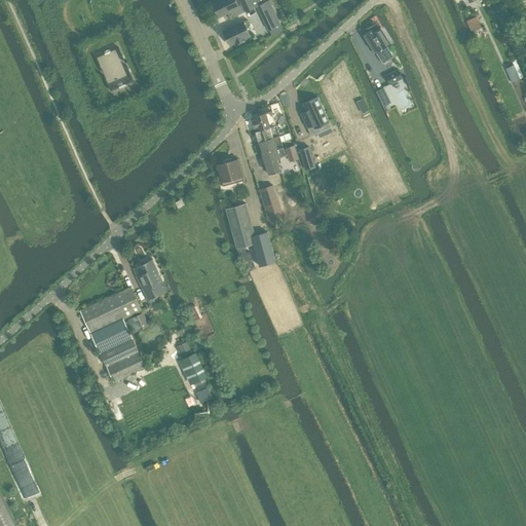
[(238,14),(257,6),(269,0),(268,0),(216,0),(212,2),(214,6),(211,7),(215,14),(217,13),(219,17),(236,9),(238,14)]
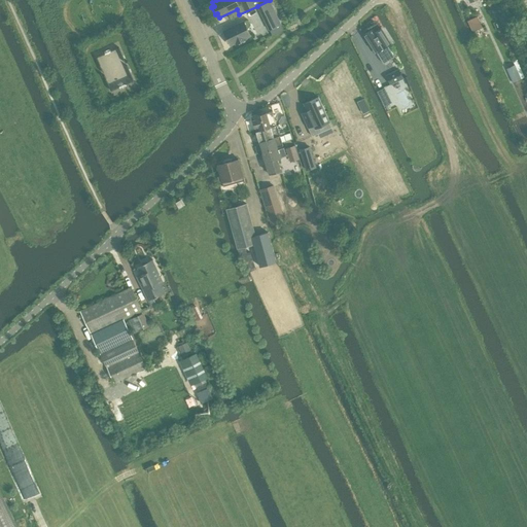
[(269,0),(270,0),(257,6),(269,31),(270,30),(272,36),(284,30),(281,25),(269,0)]
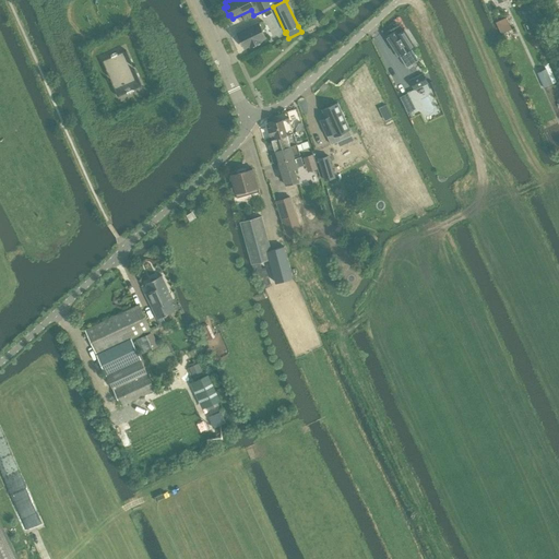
[(502,34),(512,30),(507,18),(497,22),(502,34)]
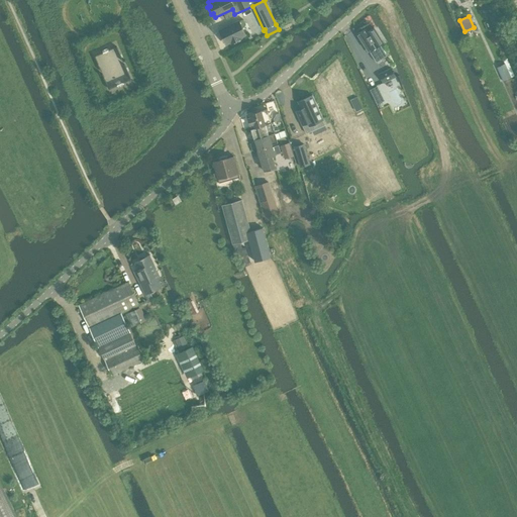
[(246,24),(244,19),(239,21),(220,30),(226,43),(232,41),(232,42),(241,38),(241,36),(246,34),(242,27),(245,24),(246,24)]
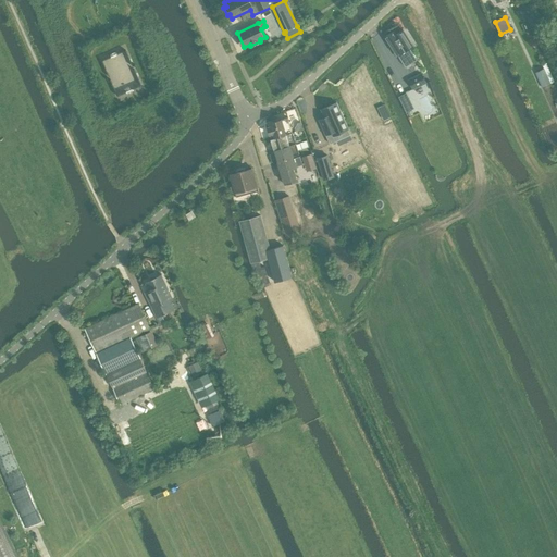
[(417,60),(410,49),(413,46),(403,29),(396,34),(394,32),(385,37),(397,57),(398,57),(406,67),(417,60)]
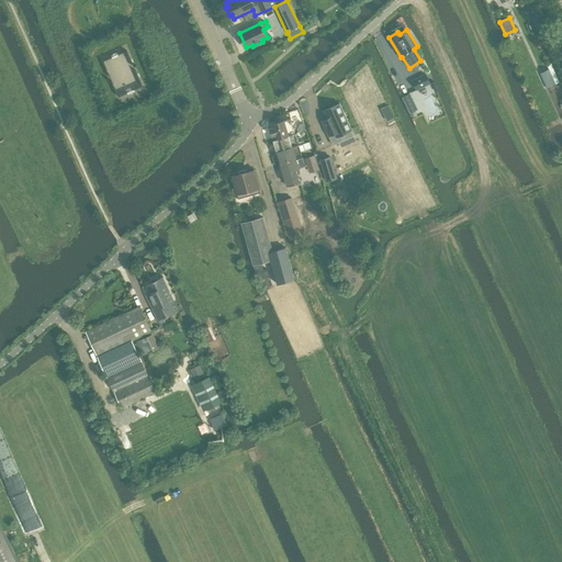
[(547,88),(555,85),(549,69),(540,74),(547,88)]
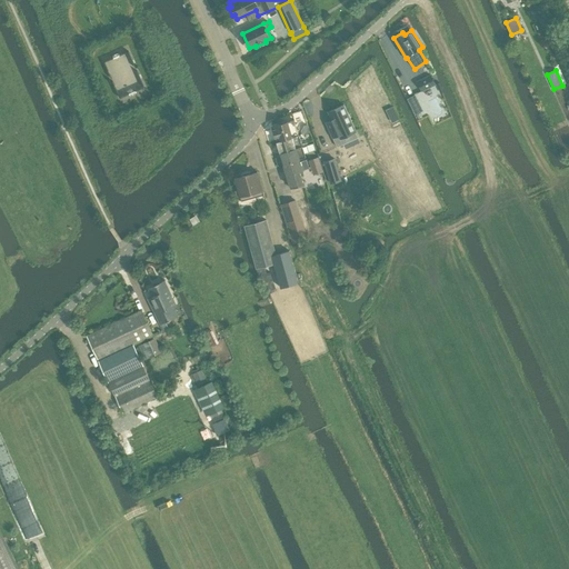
[(422,91),(435,85),(430,76),(418,82),(422,91)]
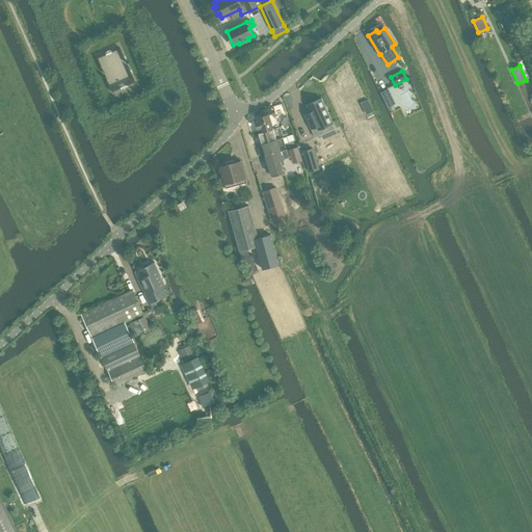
[(304,115),(315,137),(335,129),(331,123),(333,123),(321,99),(307,105),(310,112),(304,115)]
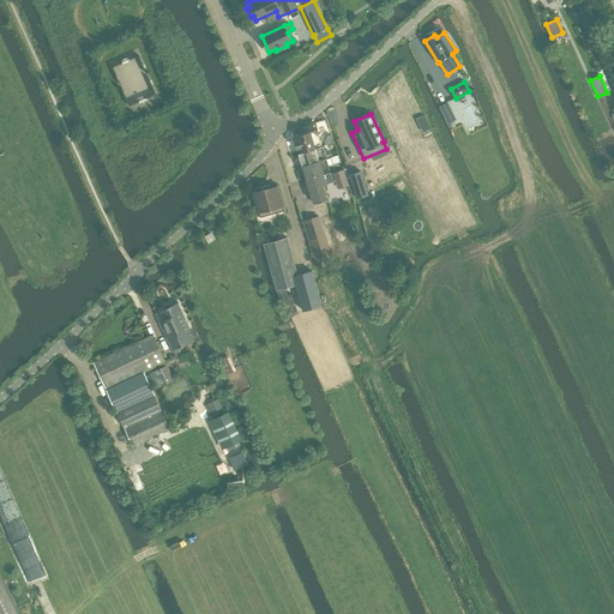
[(423,115),(416,119),(423,133),(431,128),(423,115)]
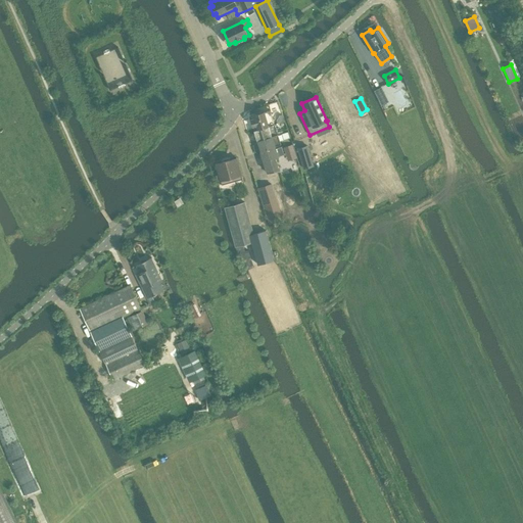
[(271,110),(250,116),(254,131),(275,125),(271,110)]
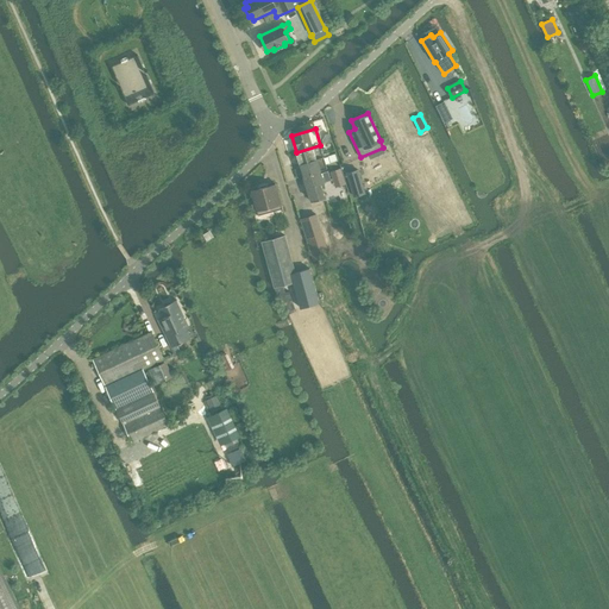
[(320,145),(296,152),(300,164),(324,157),(320,145)]
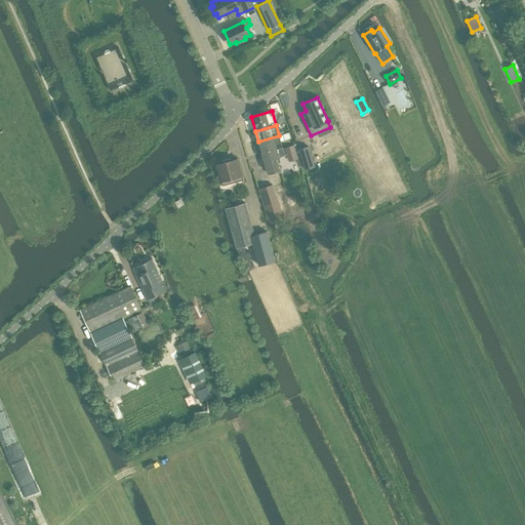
[(279,135),(258,142),(261,152),(277,147),(282,146),(279,135)]
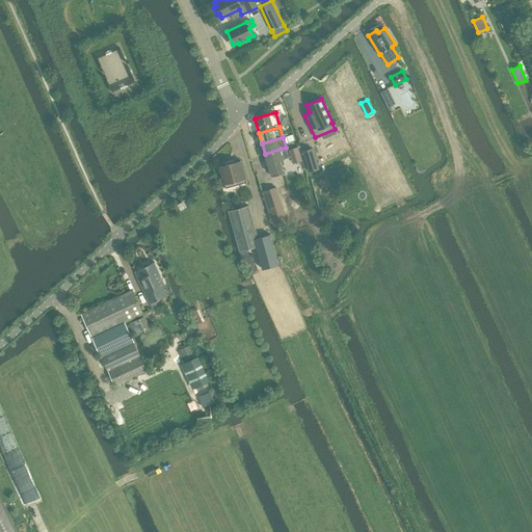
[(292,163),(301,160),(298,147),(289,150),(292,163)]
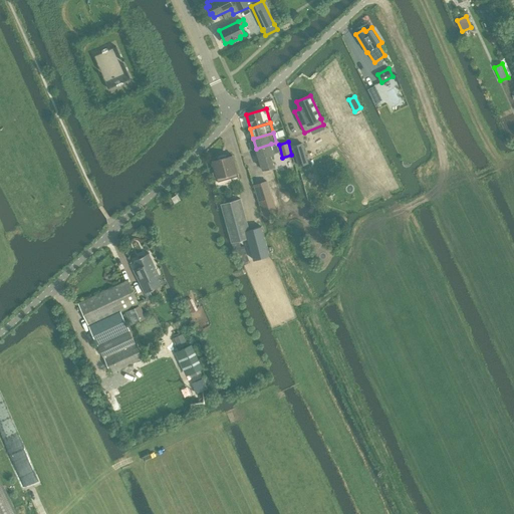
[(256,151),(255,152),(257,156),(258,157),(259,157),(263,170),(274,167),(271,155),(279,153),(277,145),(276,143),(271,144),(256,149),(257,151),(256,151)]
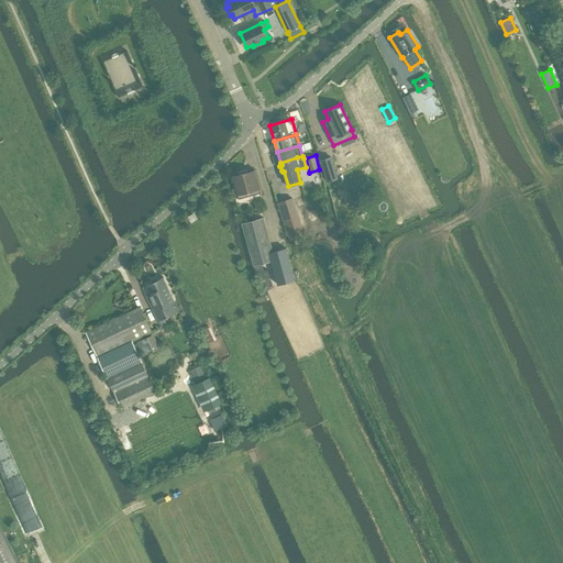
[(331,156),(320,159),(327,181),(338,178),(331,156)]
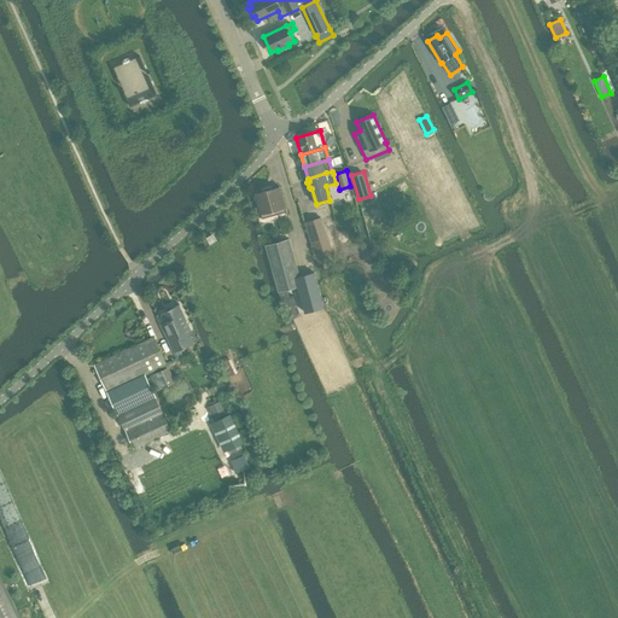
[(280,187),(278,185),(274,186),(273,188),(264,191),(262,190),(257,191),(257,193),(256,193),(260,207),(258,207),(260,213),(261,213),(263,219),(287,211),(281,186),(280,187)]
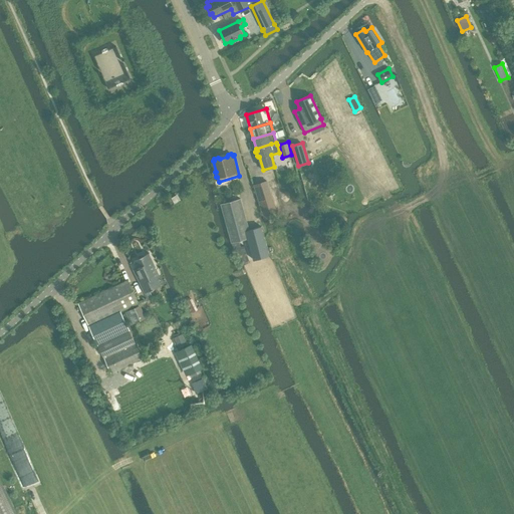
[(307,177),(308,195),(321,194),(320,176),(307,177)]
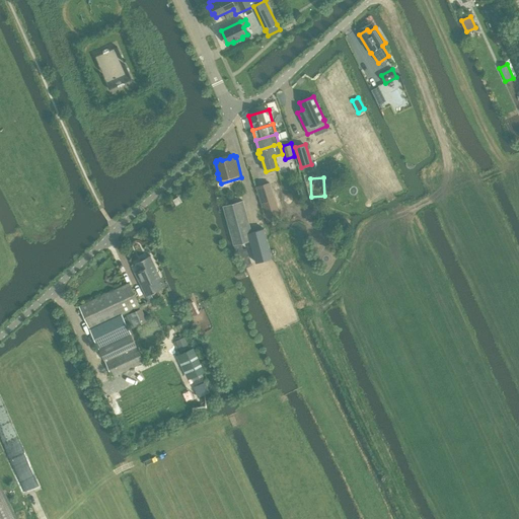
[(255,188),(267,222),(280,218),(270,183),(255,188)]
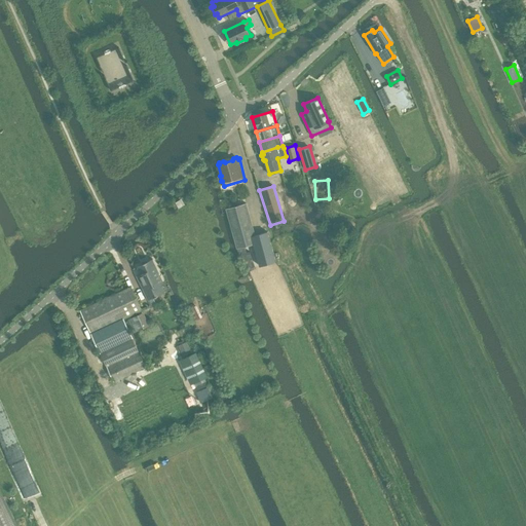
[(247,203),(226,209),(237,249),(245,247),(254,243),(260,266),(275,261),(266,232),(255,235),(247,203)]
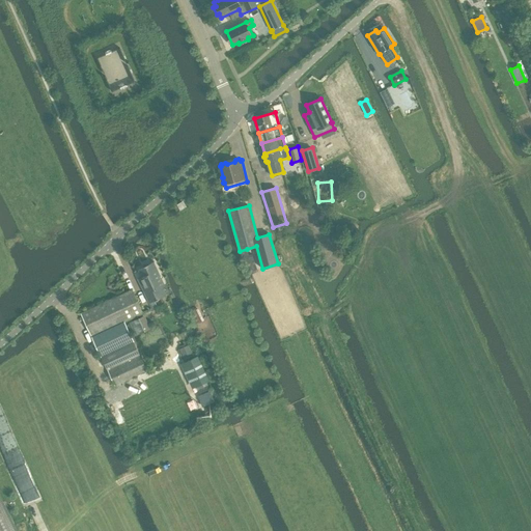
[(247,249),(240,251),(242,258),(244,257),(245,262),(250,275),(256,272),(252,259),(250,254),(249,254),(247,249)]
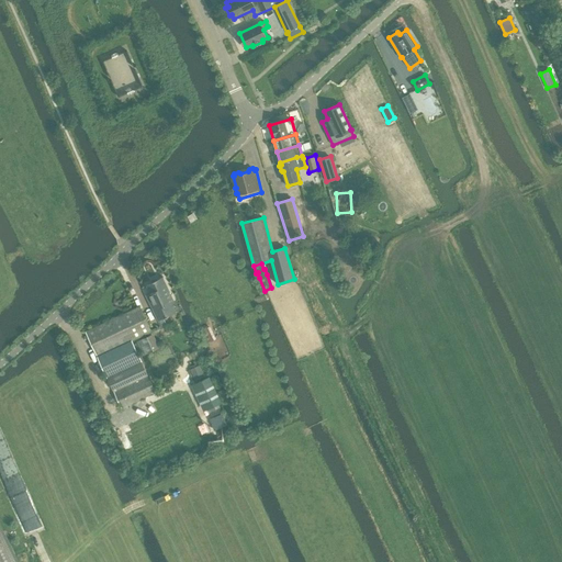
[(176,301),(164,277),(158,279),(157,279),(156,278),(155,278),(154,279),(153,279),(153,280),(152,281),(152,282),(146,284),(150,293),(146,295),(158,321),(177,312),(172,302),(176,301)]
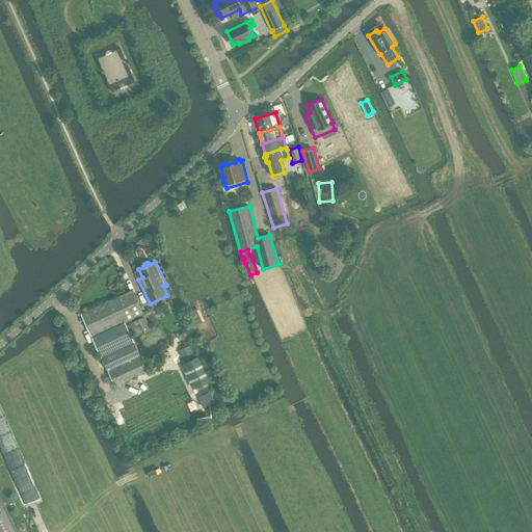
[(115,387),(148,372),(125,323),(143,314),(132,290),(81,314),(115,387)]
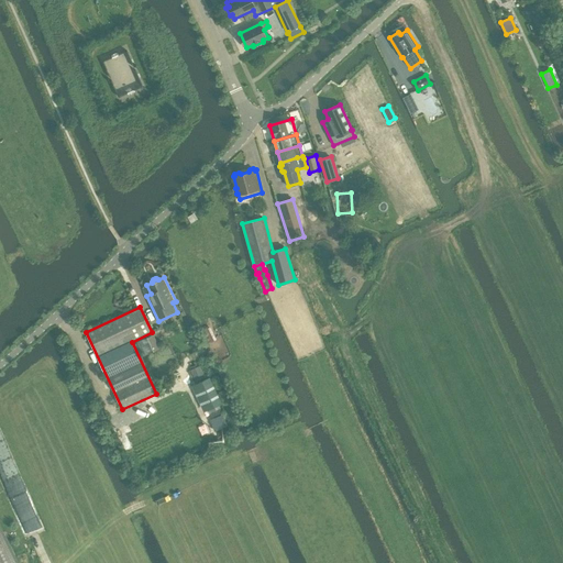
[(202,331),(209,343),(217,339),(211,327),(202,331)]
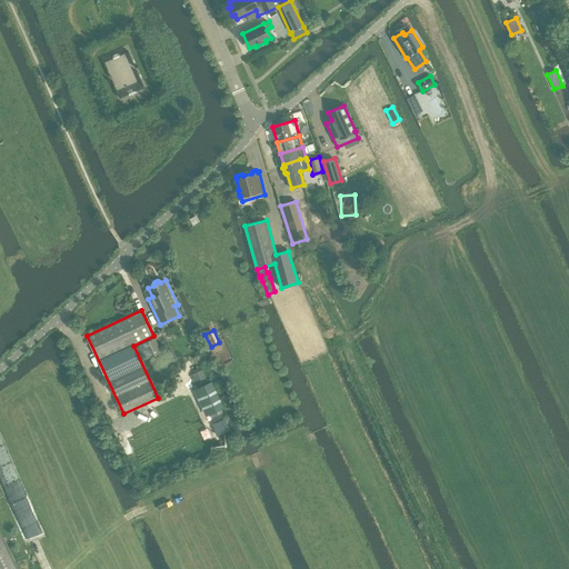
[(145,360),(162,352),(155,338),(138,346),(145,360)]
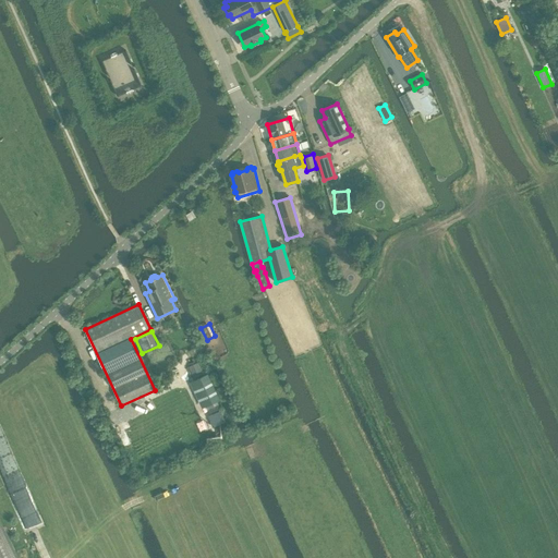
[(206,407),(220,400),(208,374),(207,374),(194,380),(206,407)]
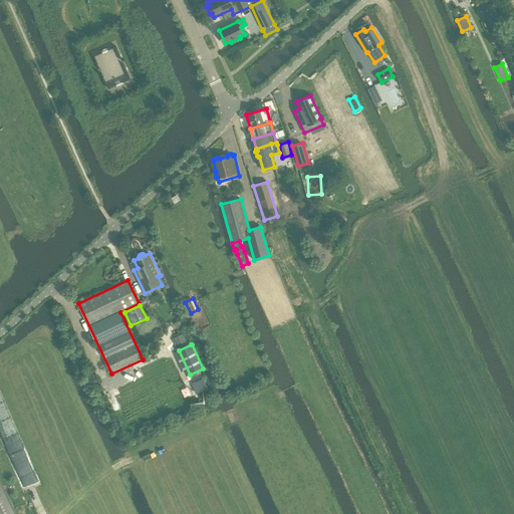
[(0,513),(15,513),(0,481),(0,513)]
